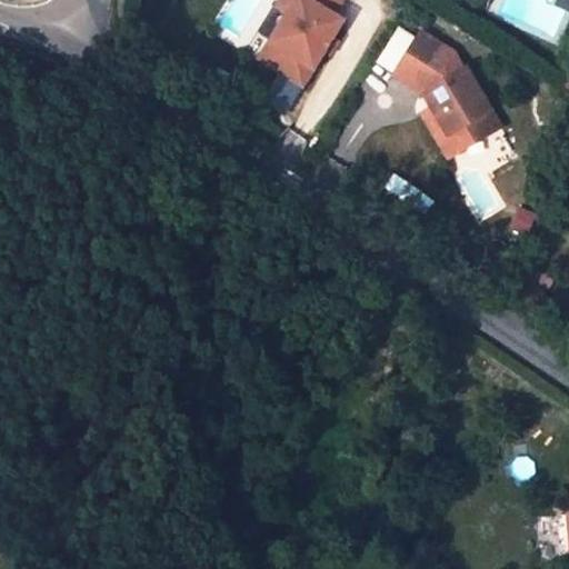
[(296,0),(287,17),(269,47),(312,71),(323,53),(330,41),(340,23),(331,18),(340,0),(296,0)]
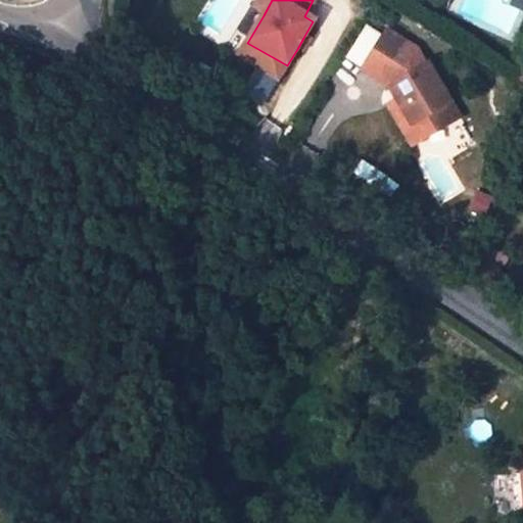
[(272,0),(259,0),(254,10),(264,15),(272,0)]
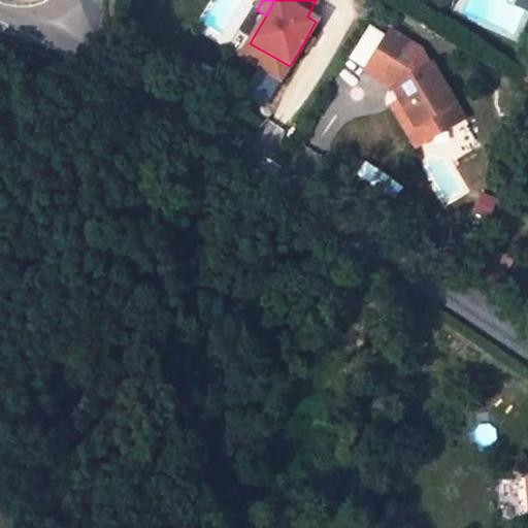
[(390,30),(366,71),(394,88),(407,79),(415,92),(402,100),(427,141),(452,127),(442,110),(457,102),(433,63),(431,64),(422,50),(390,30)]
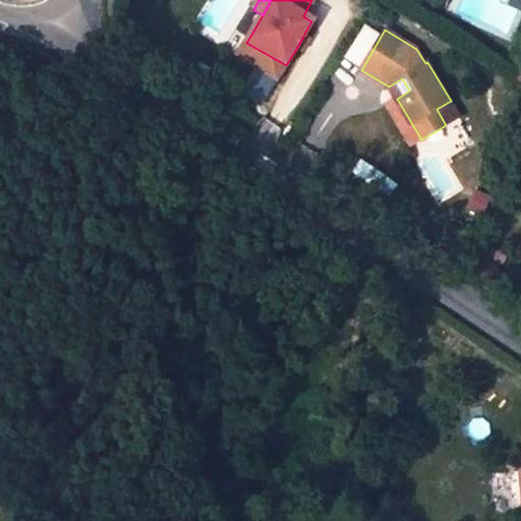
[(307,41),(302,38),(296,49),(301,52),(307,41)]
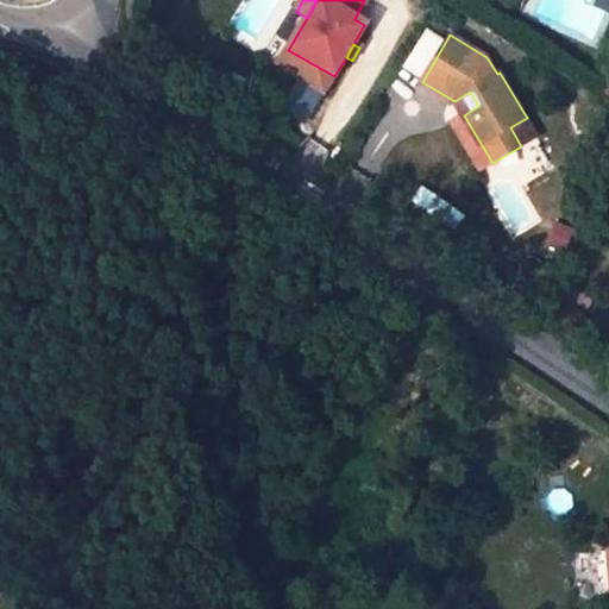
[(334,76),(288,50),(277,68),(324,95),(334,76)]
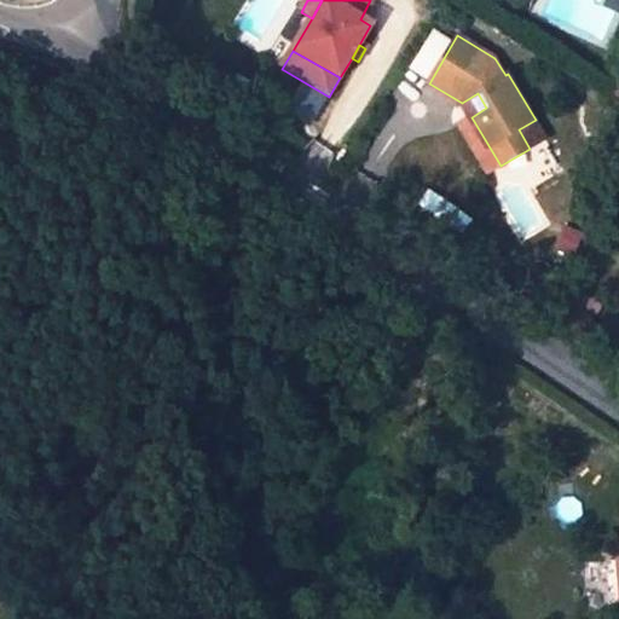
[(490,172),(501,166),(472,117),(461,123),(490,172)]
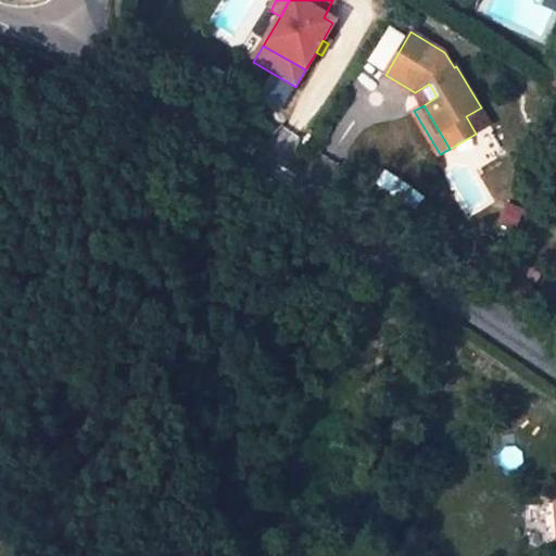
[(491,124),(481,108),(466,116),(476,134),(491,124)]
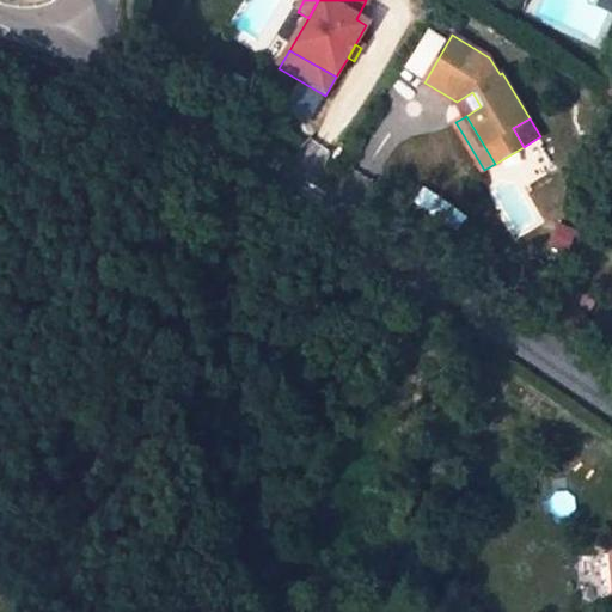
[(597,301),(569,282),(551,311),(580,329),(581,328),(591,312),(597,301)]
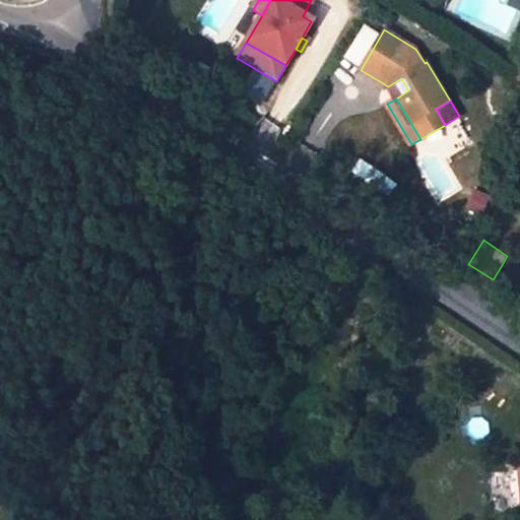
[(519,276),(502,265),(494,278),(519,295),(519,276)]
